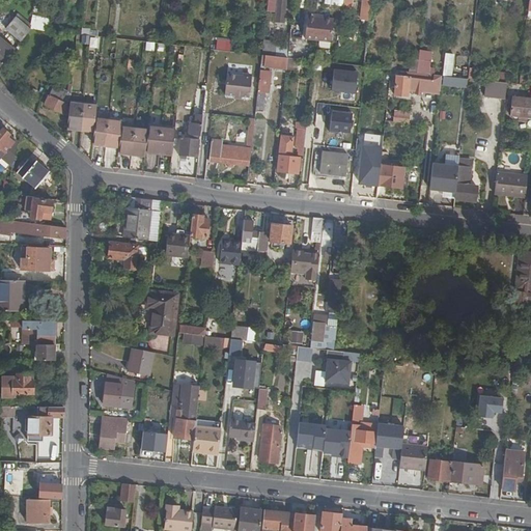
[(268,0),(267,11),(276,11),(276,0),(268,0)]
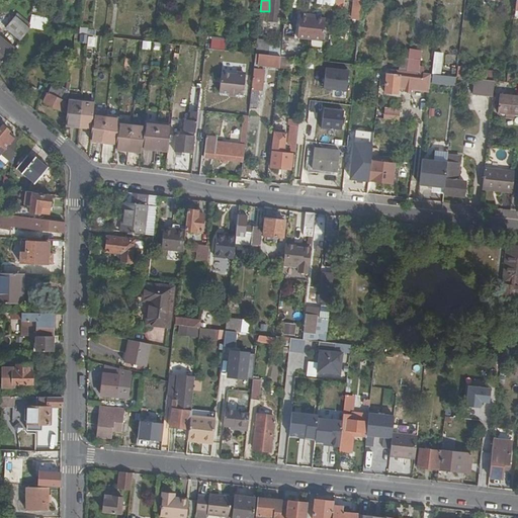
[(269,0),(269,11),(268,25),(276,26),(278,0),(269,0)]
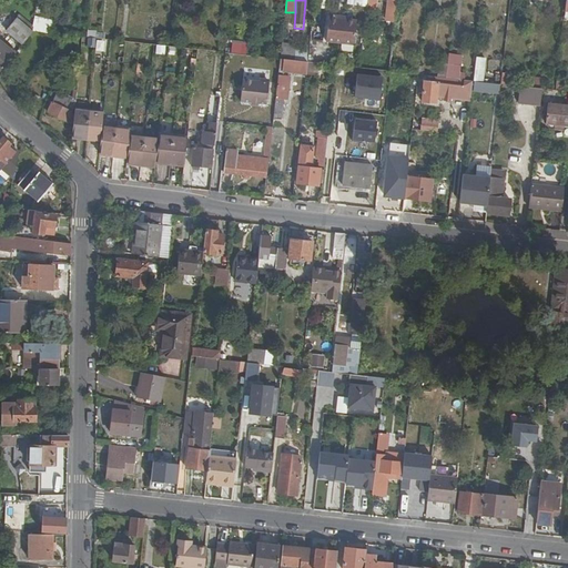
[(337,17),(337,14),(327,14),(324,40),(354,43),(356,19),(337,17)]
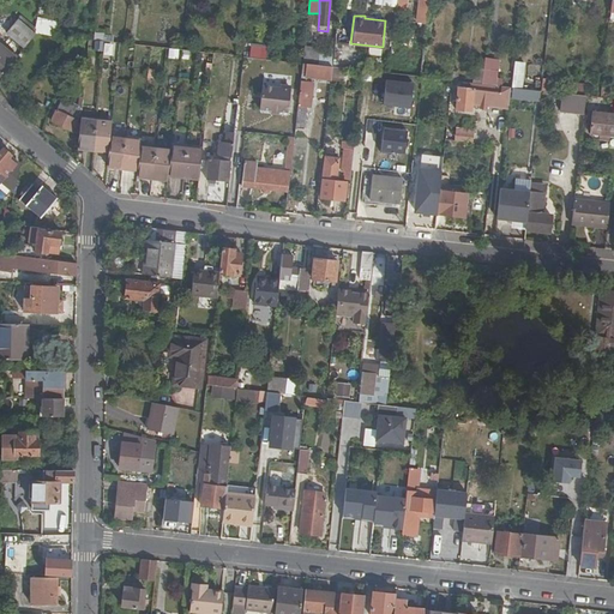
[(24,48),(36,34),(19,19),(7,34),(24,48)]
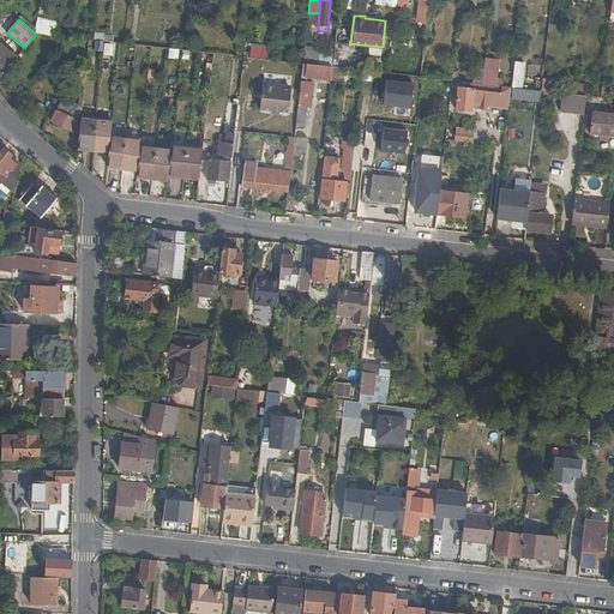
[(103,41),(112,42),(113,34),(103,32),(103,31),(95,30),(94,40),(95,40),(103,41)]
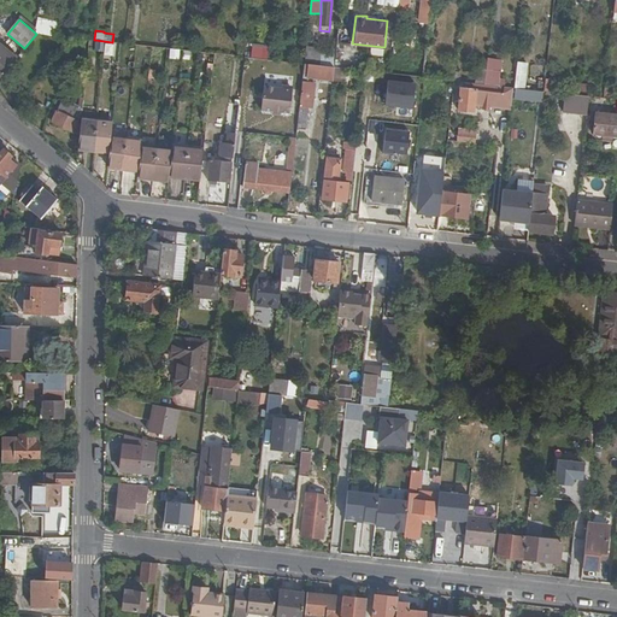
[(333,37),(333,48),(306,46),(305,63),(312,64),(335,68),(336,50),(338,37),(335,36),(335,37),(333,37)]
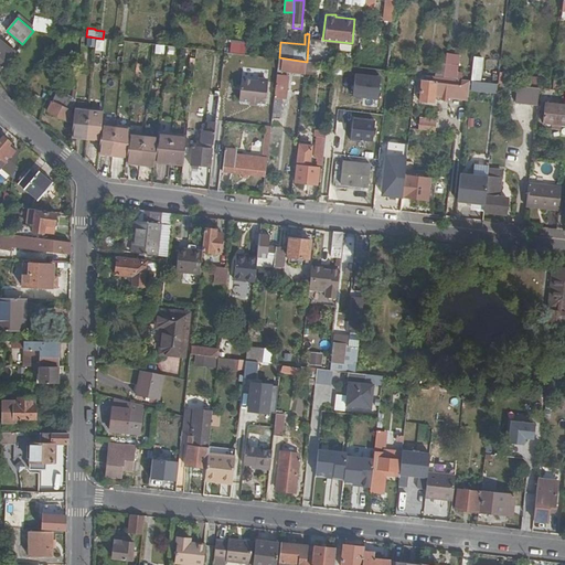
[(499,73),(503,41),(489,39),(483,83),(498,84),(499,73)]
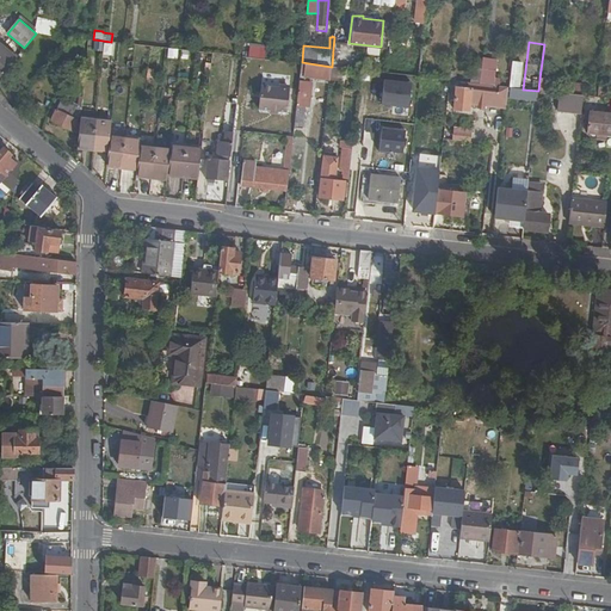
[(0,74),(14,59),(0,45),(0,74)]
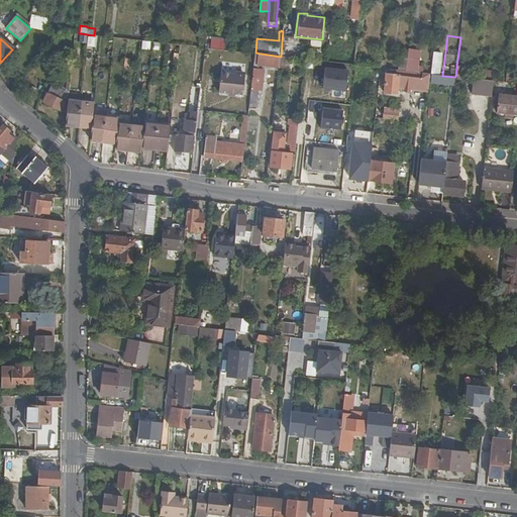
[(224,48),(225,39),(212,38),(211,47),(224,48)]
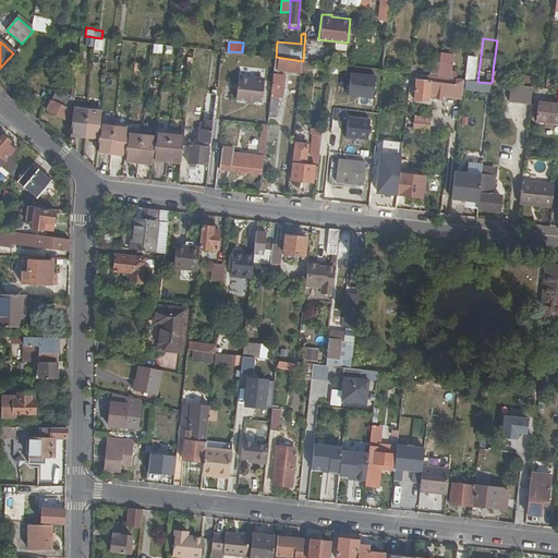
[(153,53),(161,53),(162,45),(153,45),(153,53)]
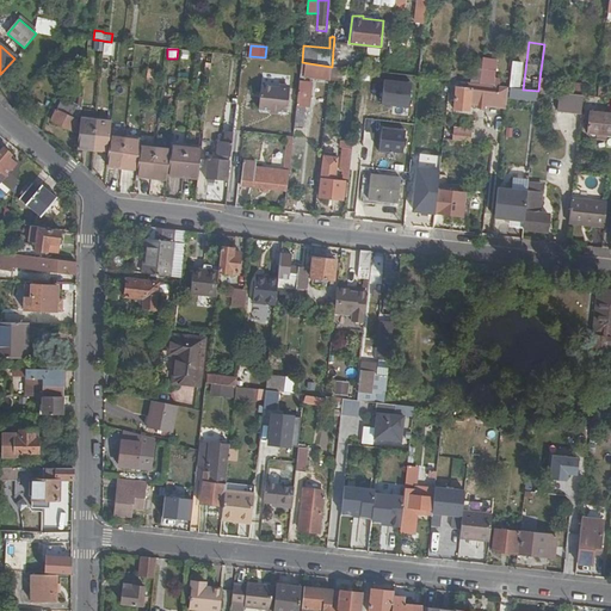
[(497,60),(481,59),(479,84),(487,85),(493,86),(497,60)]
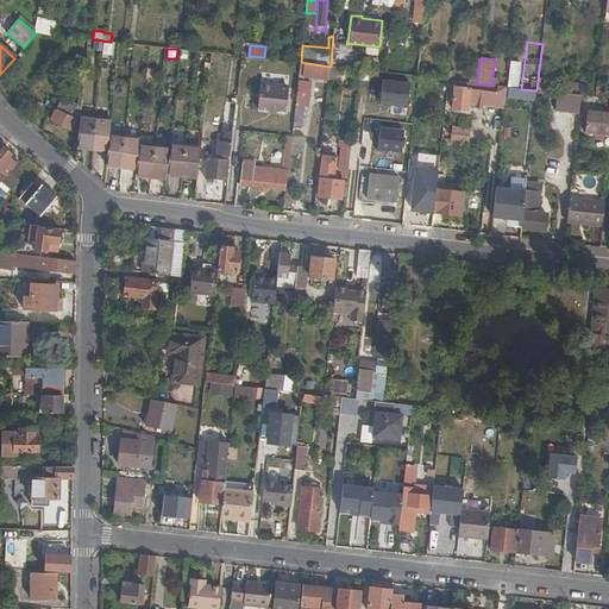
[(508,61),(507,86),(519,87),(520,61),(508,61)]
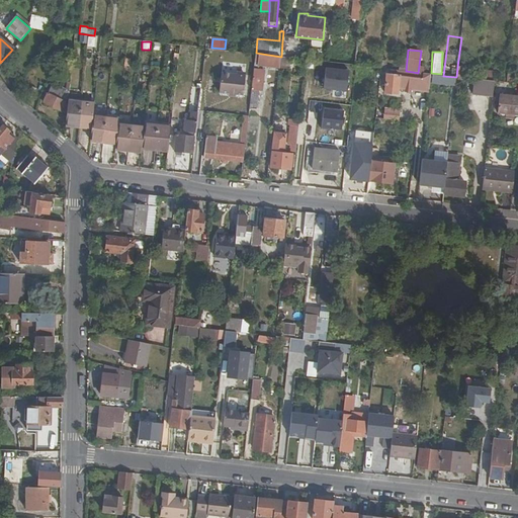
[(254,65),(279,68),(280,67),(281,57),(262,54),(256,53),(254,65)]
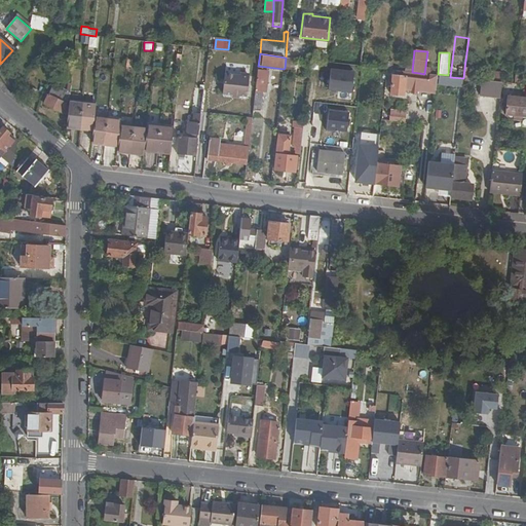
[(296,59),(286,58),(285,68),(295,70),(296,59)]
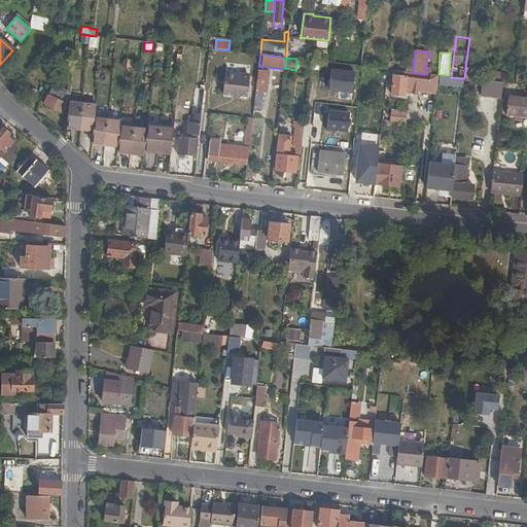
[(325,62),(311,60),(310,67),(324,69),(325,62)]
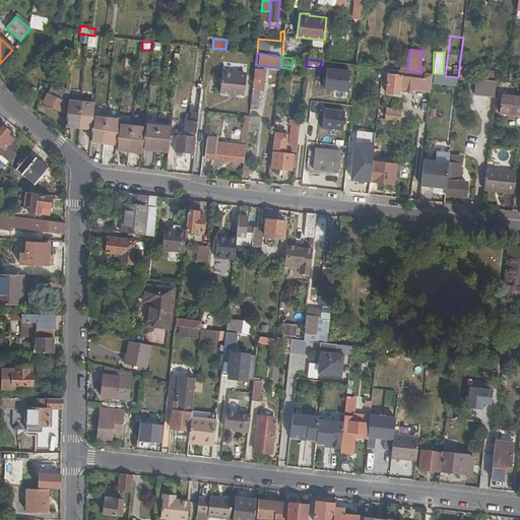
[(69,92),(72,61),(61,60),(60,67),(66,68),(65,76),(62,76),(62,82),(67,83),(66,91),(69,92)]
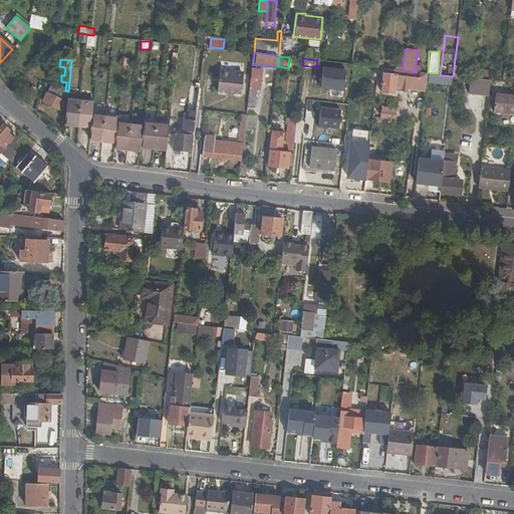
[(463,67),(454,66),(453,76),(461,77),(463,67)]
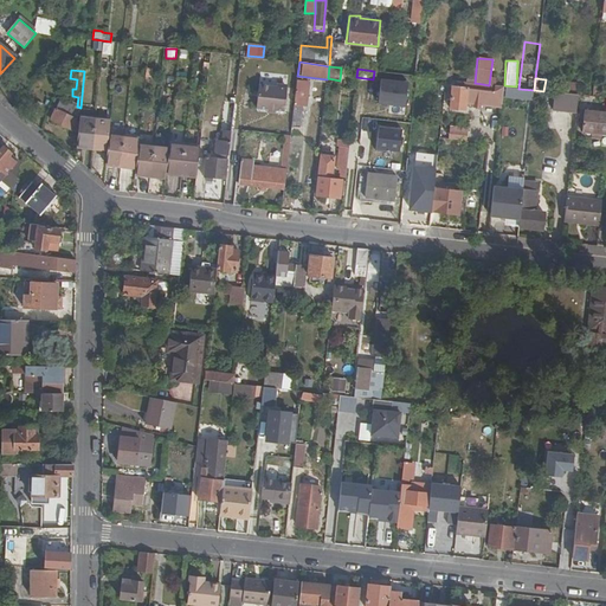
[(408,82),(382,79),(380,103),(406,105),(408,82)]
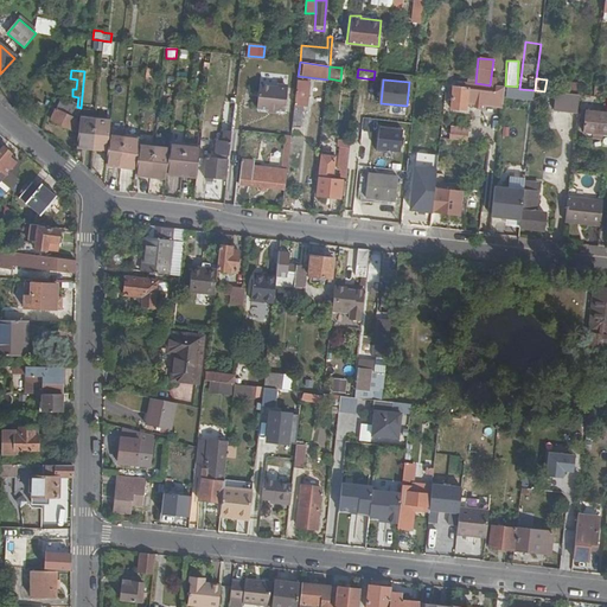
[(310,83),(298,82),(292,127),(300,127),(302,104),(307,106),(310,83)]
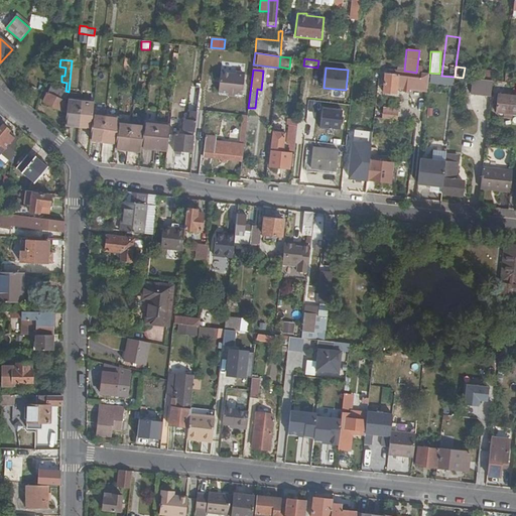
[(404,71),(403,85),(411,86),(411,78),(410,77),(411,72),(404,71)]
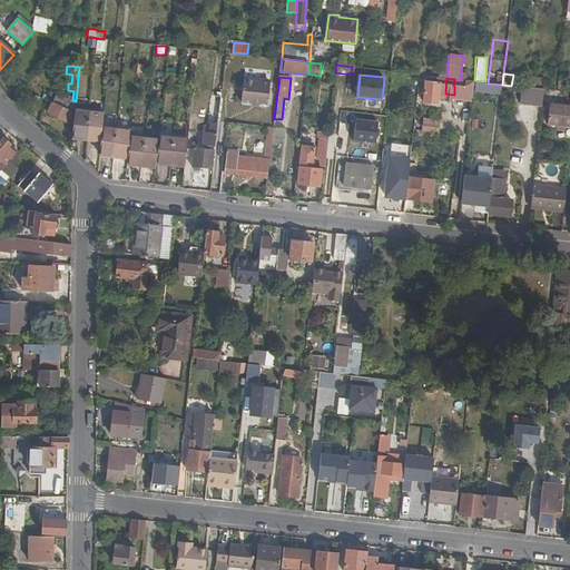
[(267,105),(271,84),(244,80),(242,101),(267,105)]
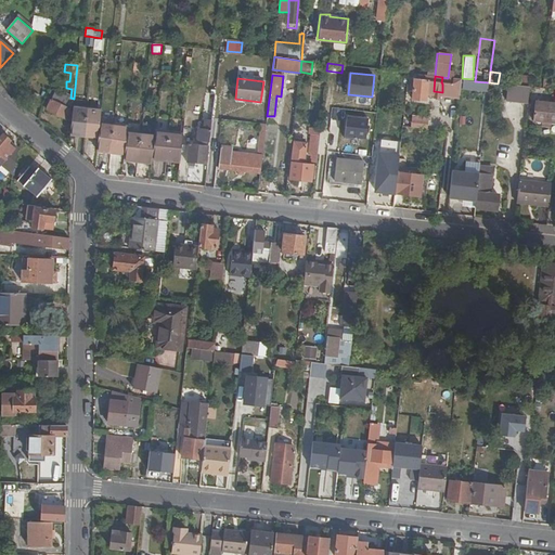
[(520,78),(519,86),(528,87),(529,79),(520,78)]
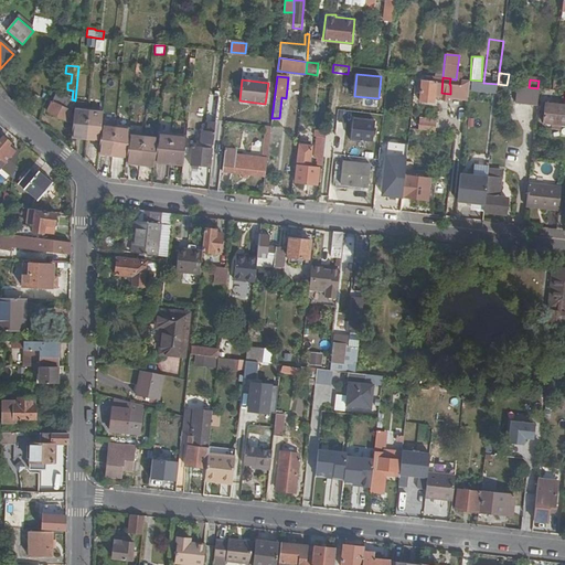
[(201,86),(193,85),(191,99),(200,100),(201,86)]
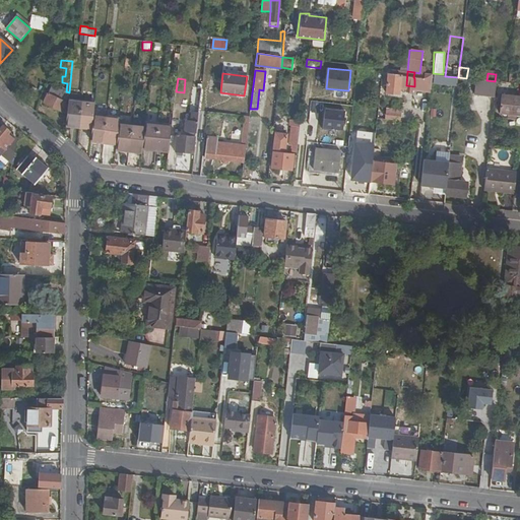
[(483,80),(475,79),(474,94),(495,96),(496,81),(495,81),(486,80),(483,80)]
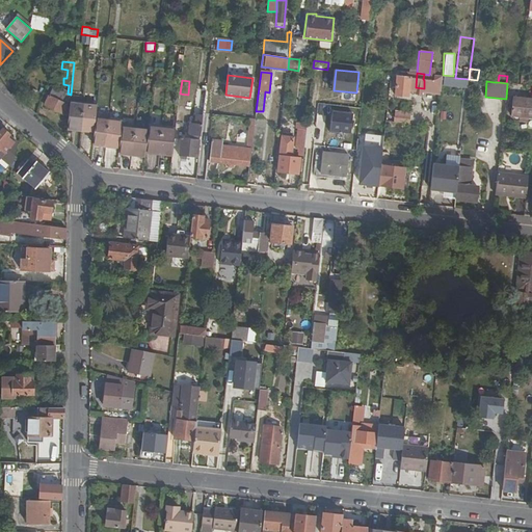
[(65,107),(71,95),(68,94),(54,86),(45,104),(62,113),(65,107)]
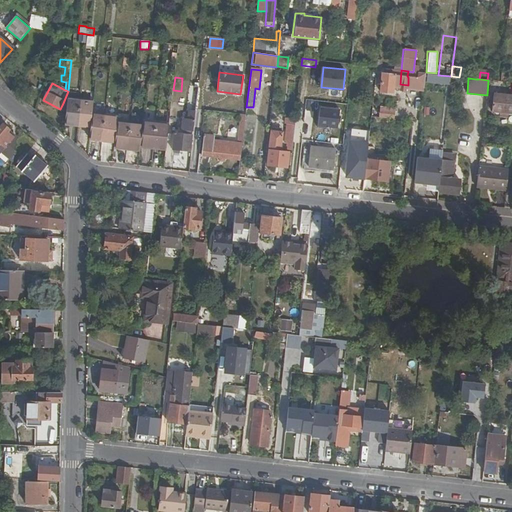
[(191,86),(188,110),(189,110),(196,111),(198,87),(191,86)]
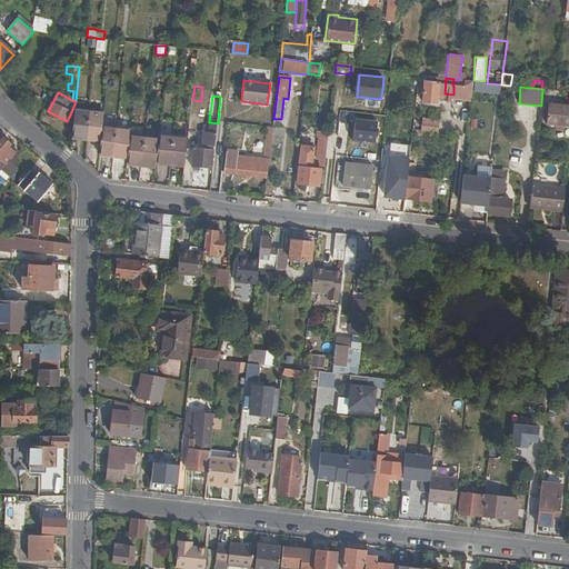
[(568,126),(568,105),(549,103),(546,125),(556,125),(556,130),(563,130),(565,126),(568,126)]
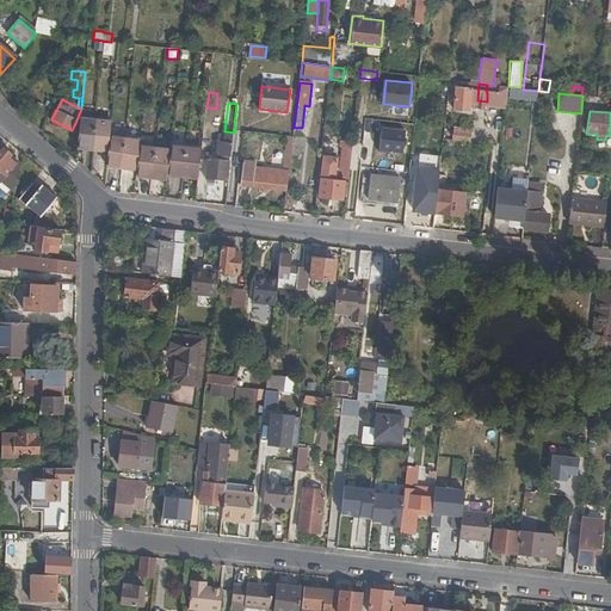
[(76,148),(109,152),(110,137),(111,123),(80,119),(80,124),(79,134),(76,148)]
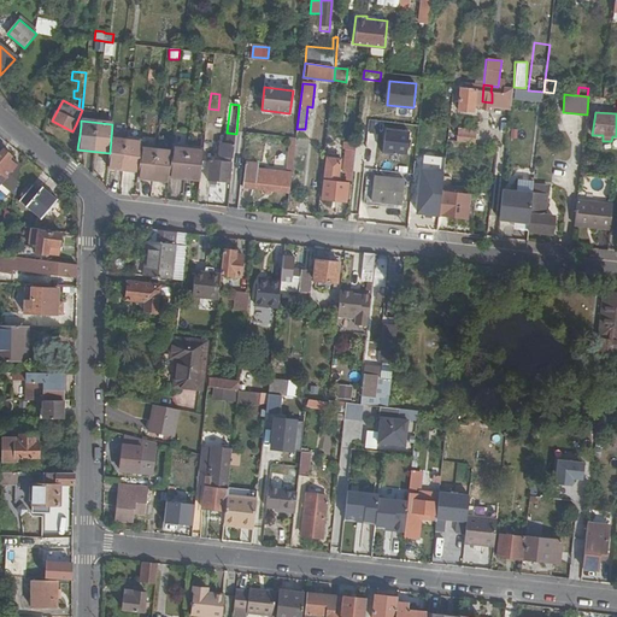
[(475,144),(476,129),(457,128),(456,142),(475,144)]
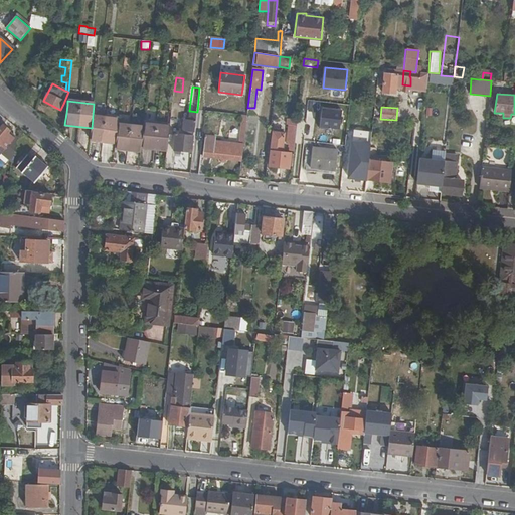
[(342,111),(322,109),(320,127),(340,129),(342,111)]
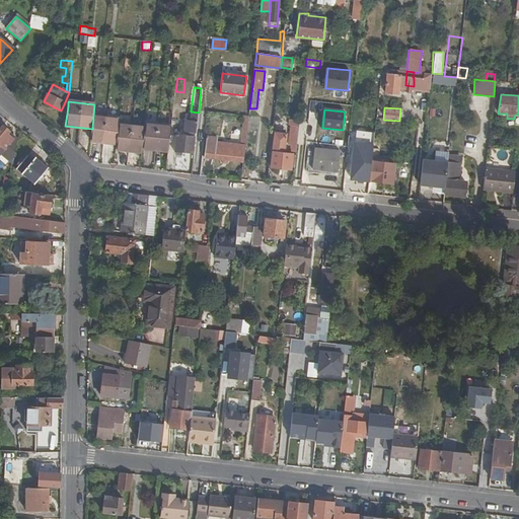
[(196,134),(199,113),(192,112),(191,112),(190,121),(186,121),(184,132),(196,134)]
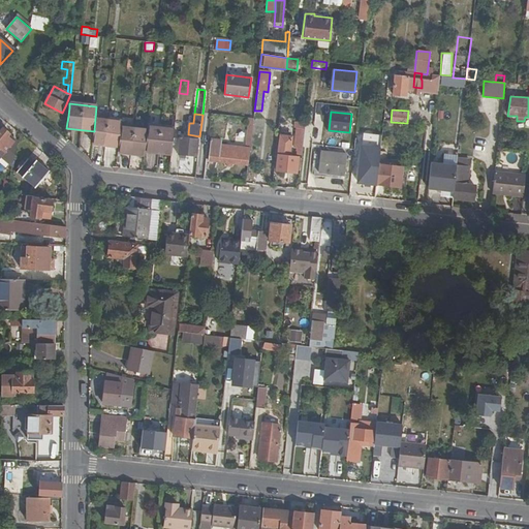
[(92,146),(119,148),(120,131),(121,122),(95,119),(94,131),(92,146)]
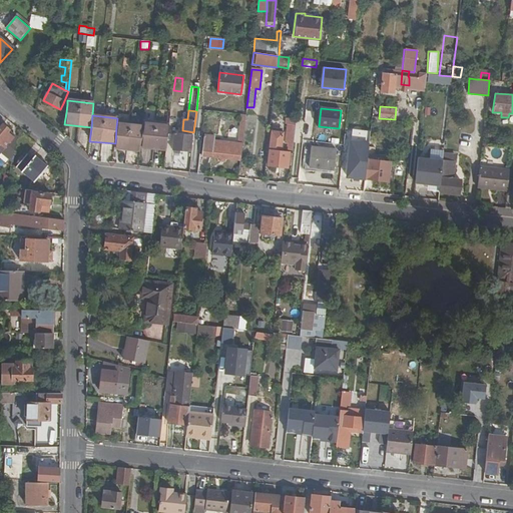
[(202,155),(240,160),(245,115),(240,115),(237,143),(214,141),(214,136),(204,135),(202,155)]
